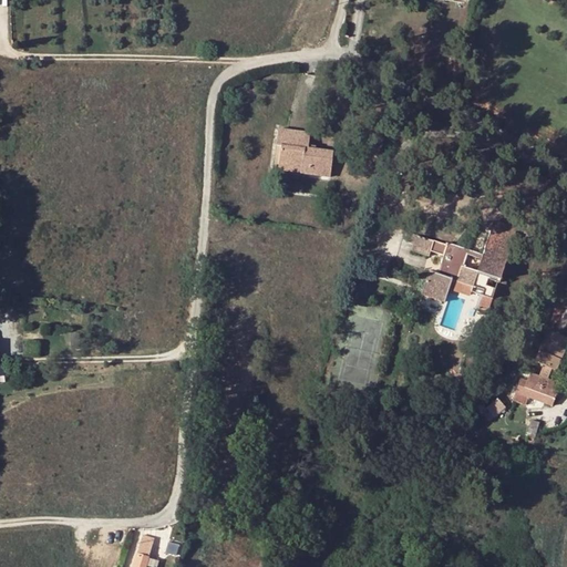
[(280,147),(279,163),(302,165),(301,174),(330,177),(332,152),(308,148),(309,133),(281,130),(278,130),(276,146),(280,147)]
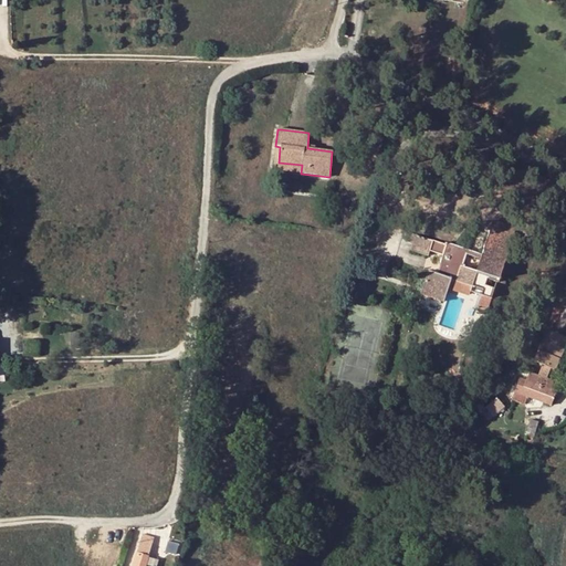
[(379,152),(384,139),(366,134),(363,146),(379,152)]
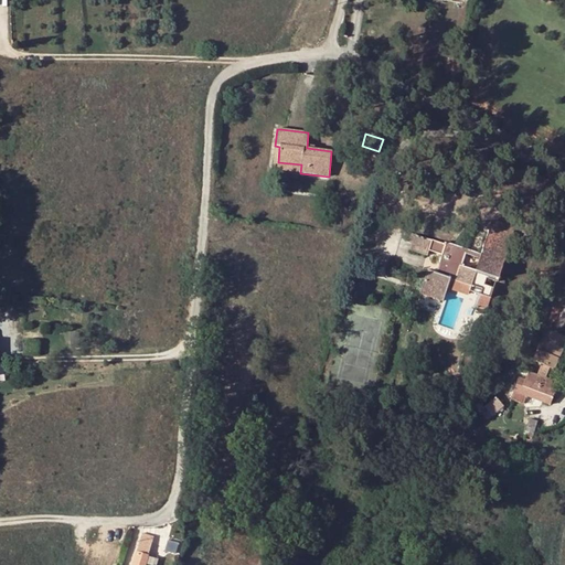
[(301,164),(278,162),(274,161),(273,170),(300,173),(301,164)]
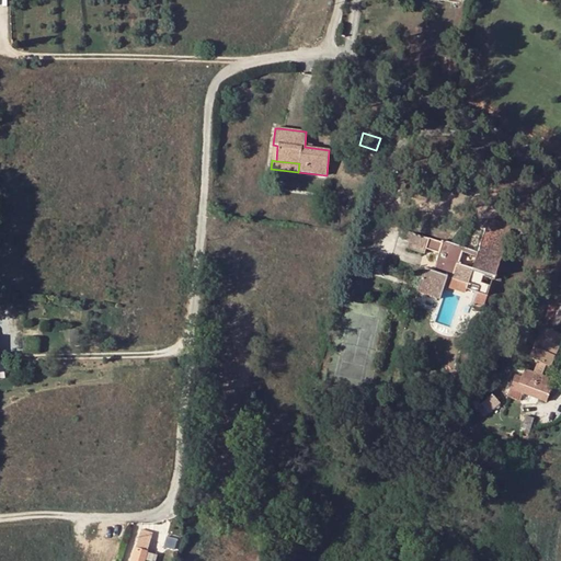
[(439,300),(443,289),(447,277),(468,285),(466,289),(477,293),(472,306),(482,309),(487,297),(483,295),(489,279),(494,281),(510,235),(487,227),(478,253),(443,241),(442,243),(412,233),(407,249),(424,254),(425,250),(438,254),(433,272),(425,268),(416,293),(439,300)]
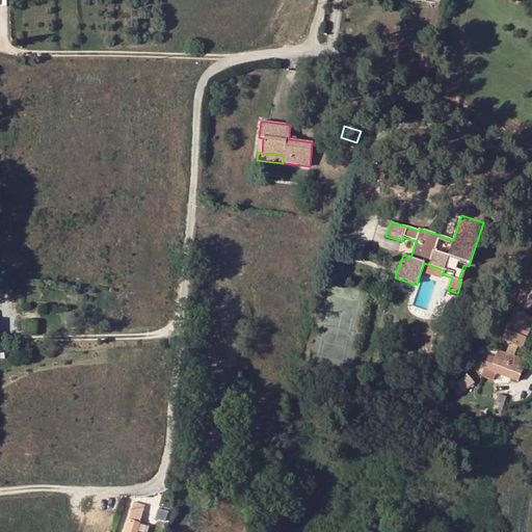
[(522,349),(531,320),(531,318),(512,311),(501,342),(522,349)]
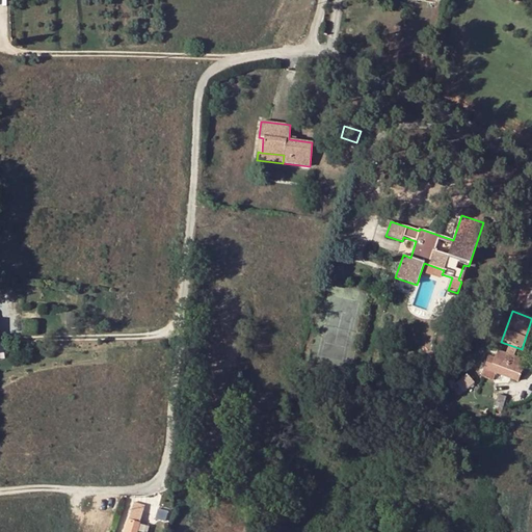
[(495,354),(525,364),(526,362),(497,350),(495,354)]
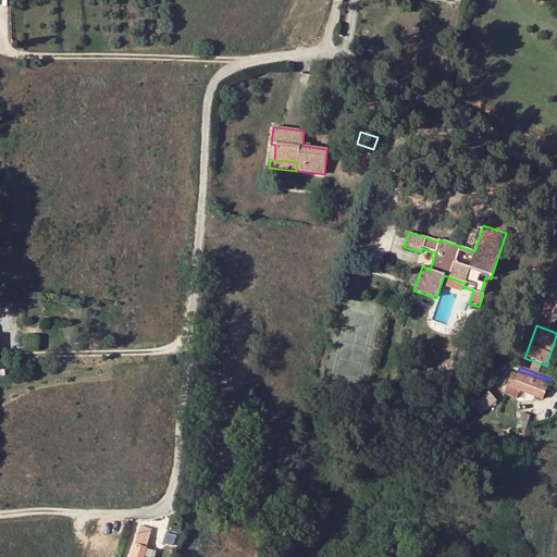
[(511,373),(504,394),(516,398),(518,392),(542,400),(549,381),(518,371),(517,375),(511,373)]
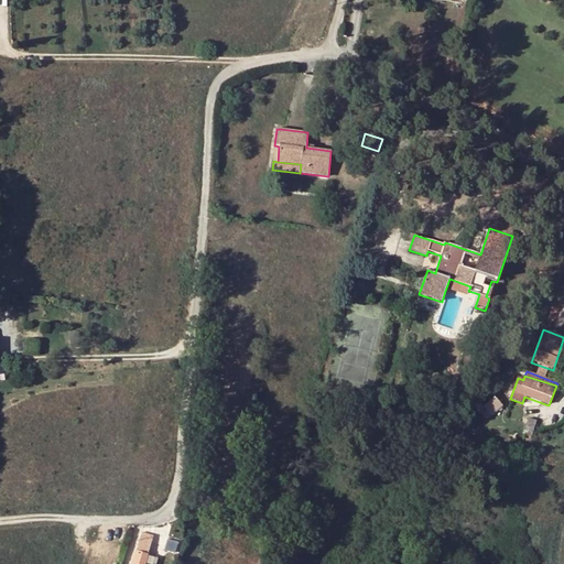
[(490,415),(501,407),(494,397),(483,407),(490,415)]
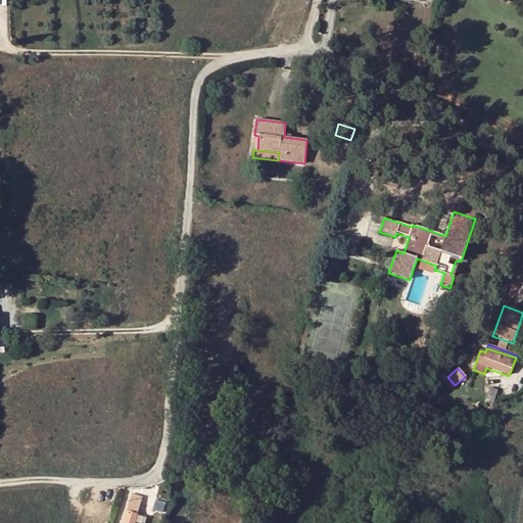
[(444,382),(448,380),(447,377),(445,373),(440,375),(444,382)]
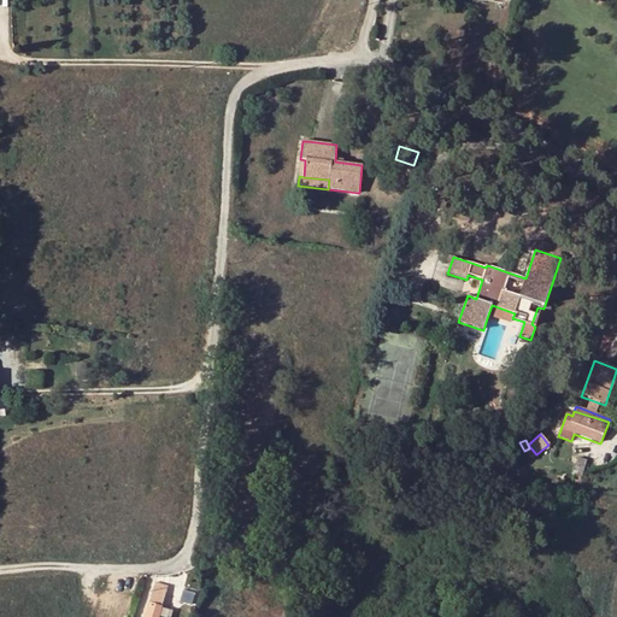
[(581,476),(586,462),(577,459),(573,474),(581,476)]
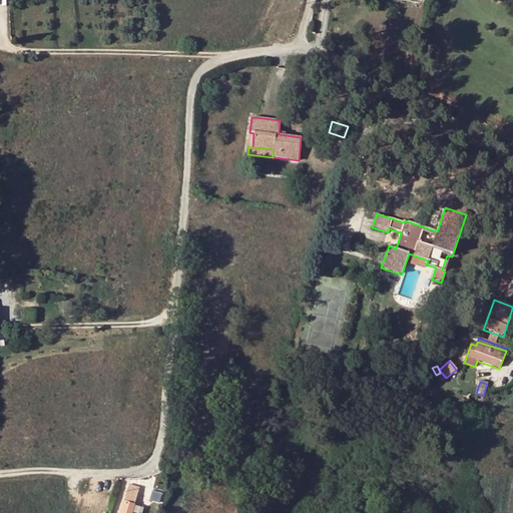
[(132,512),(140,488),(128,484),(126,492),(127,492),(120,512),(132,512)]
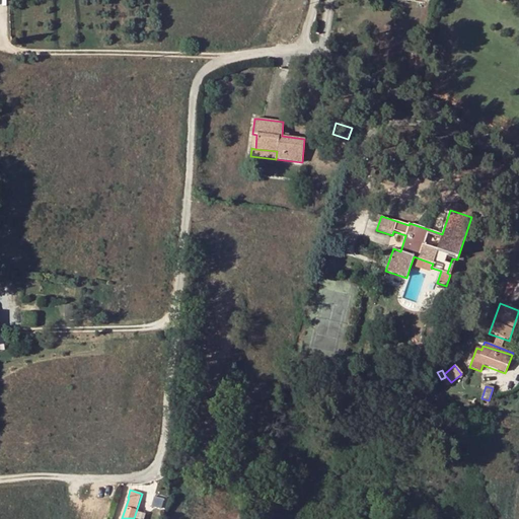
[(156,494),(152,507),(164,510),(167,498),(156,494)]
